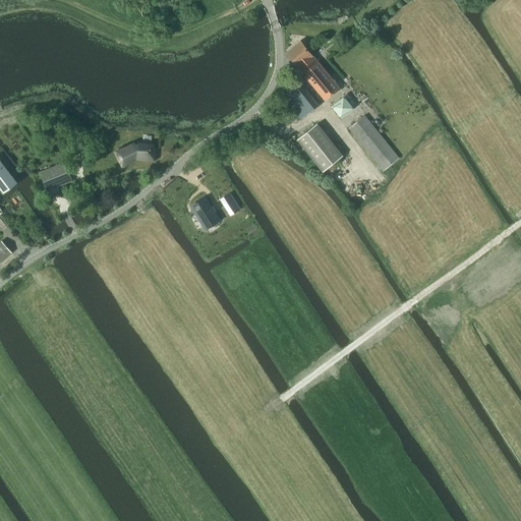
[(325,101),(339,90),(300,41),(286,53),(325,101)]
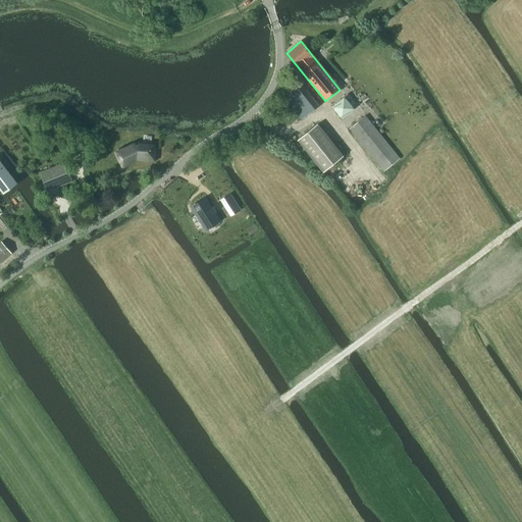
[(289,104),(301,120),(318,106),(300,82),(286,93),(293,101),(289,104)]
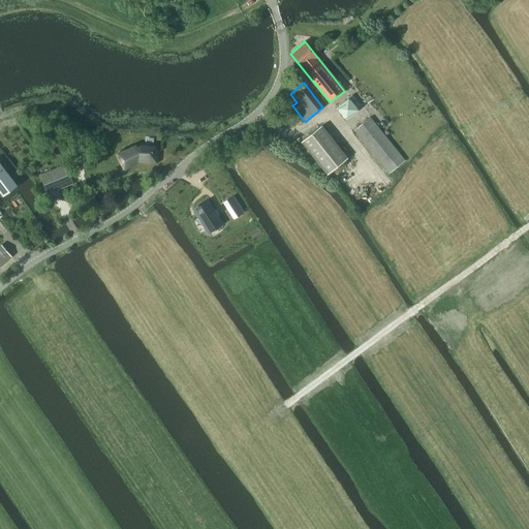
[(390,174),(404,161),(369,118),(354,130),(390,174)]
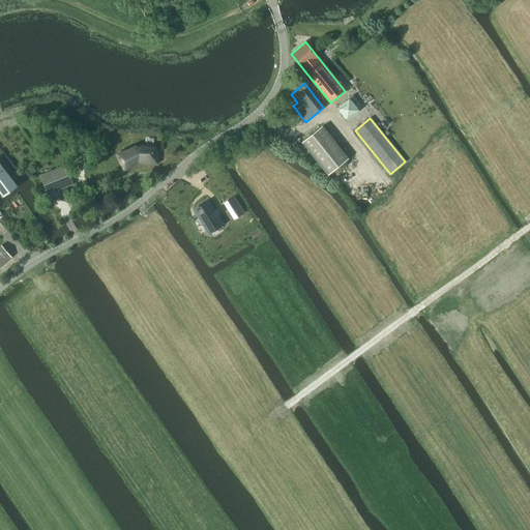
[(328,175),(348,159),(322,127),(302,143),(328,175)]
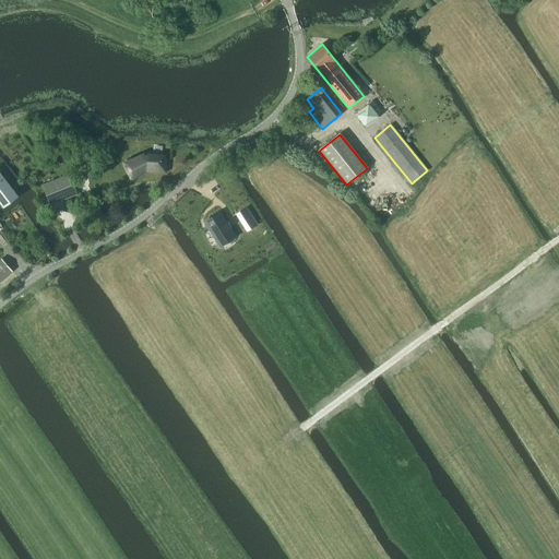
[(123,163),(130,177),(145,169),(145,170),(165,173),(166,162),(163,162),(163,155),(144,154),(144,153),(123,163)]
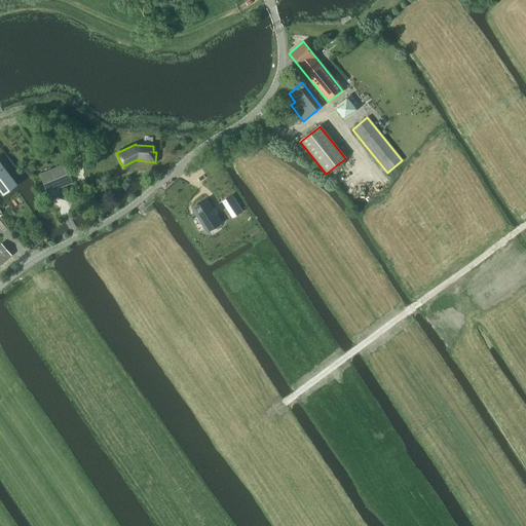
[(55,167),(39,174),(46,193),(63,186),(60,178),(69,174),(65,163),(55,167)]
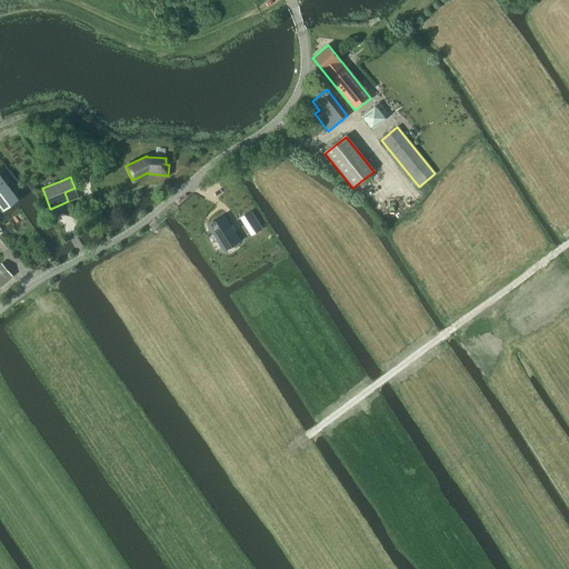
[(0,201),(2,205),(13,197),(0,179),(0,201)]
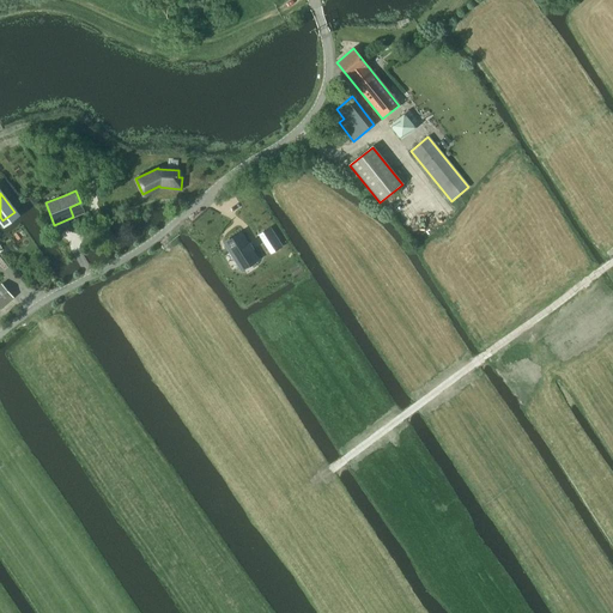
[(269,229),(259,235),(266,246),(277,240),(269,229)]
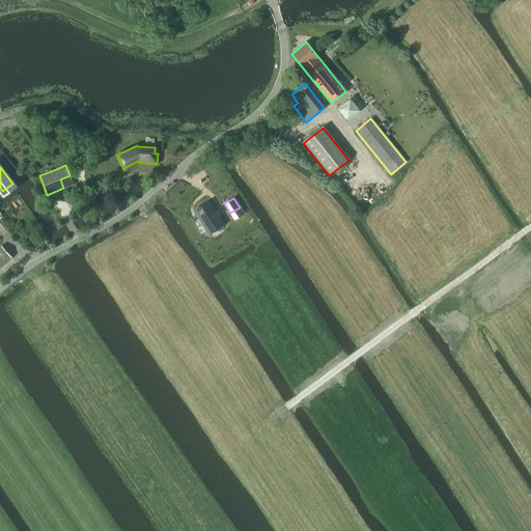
[(208,201),(193,211),(207,233),(222,224),(217,216),(218,216),(215,211),(214,211),(208,201)]
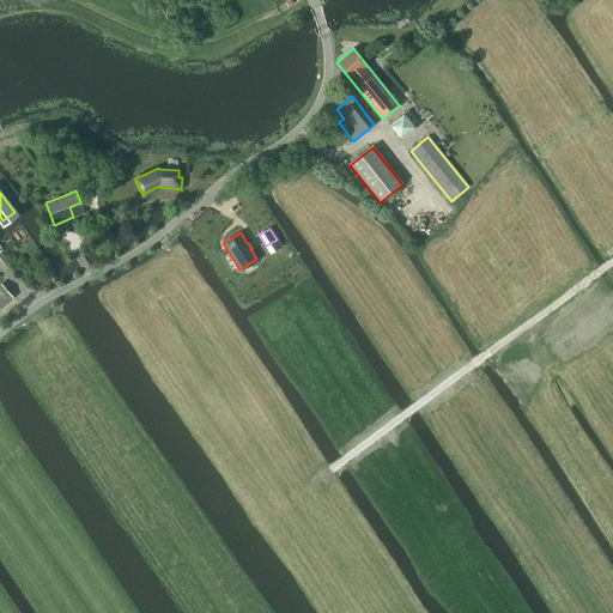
[(1,280),(0,281),(0,304),(12,295),(1,280)]
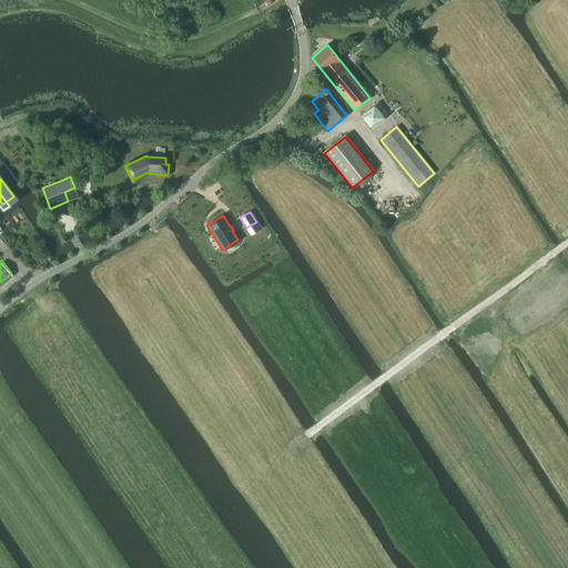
All buildings are outlined.
